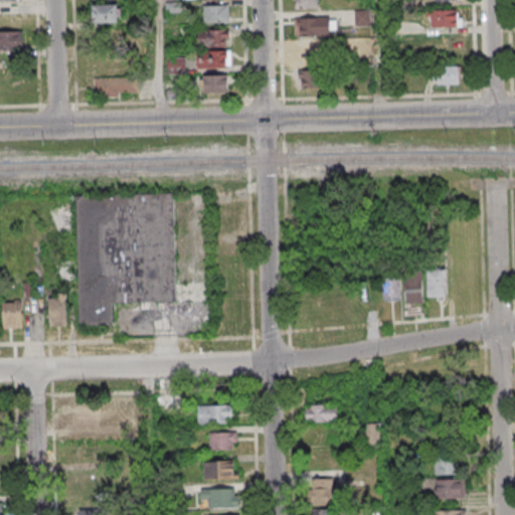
[(320,8),(319,0),(295,0),(296,8),(320,8)]
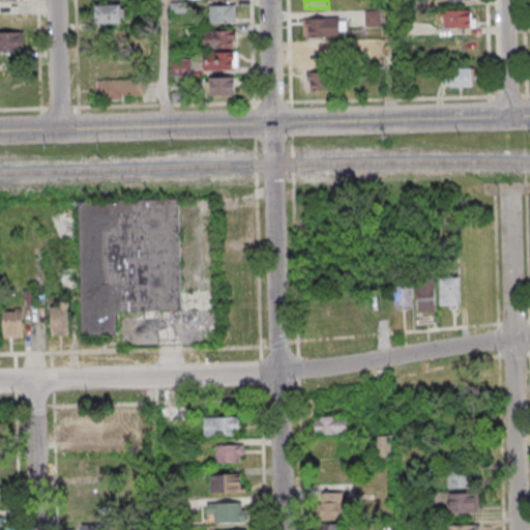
[(95,25),(123,25),(123,4),(95,4),(95,25)]
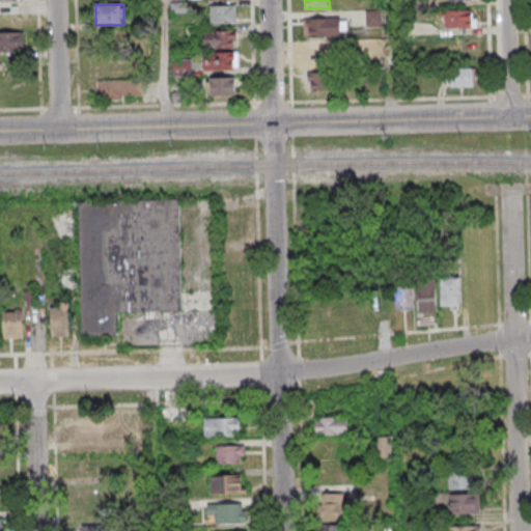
[(210,5),(210,23),(236,23),(236,5),(210,5)]
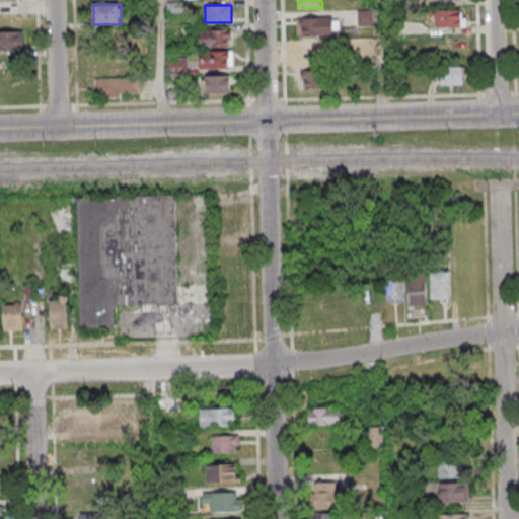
[(465,9),(434,9),(434,27),(465,27),(465,9)]
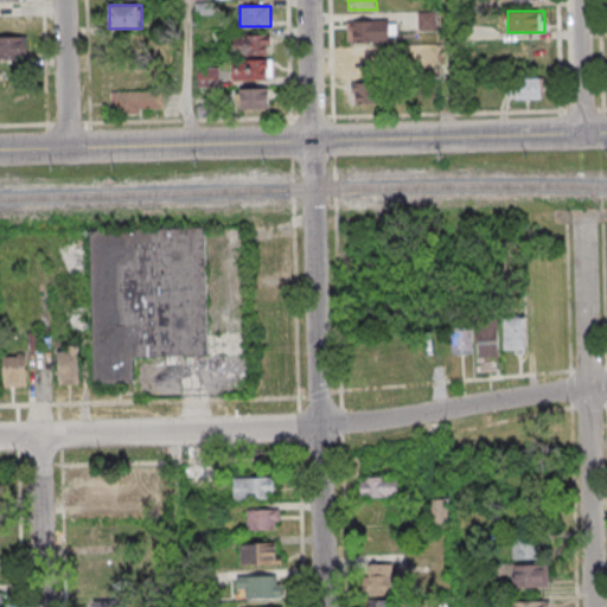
[(419,30),(435,30),(435,12),(419,12),(419,30)]
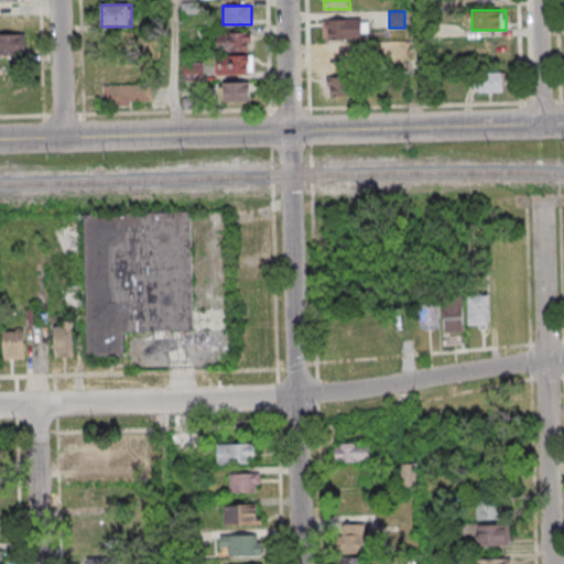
[(368,39),(368,19),(324,19),(324,39),(368,39)]
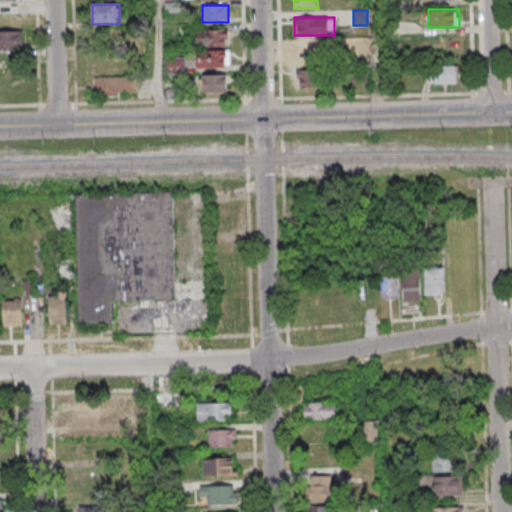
[(22,31),(0,30),(0,50),(22,51),(22,31)]
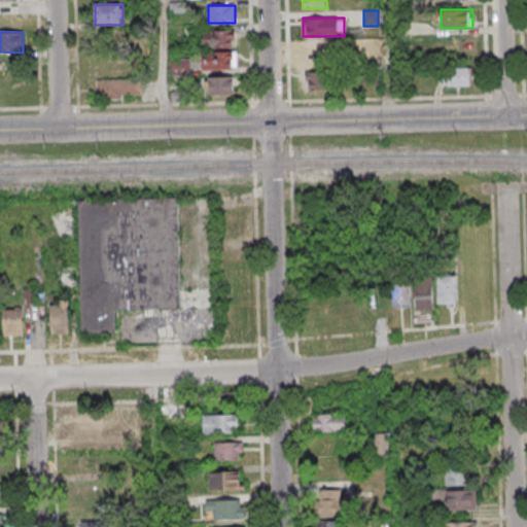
[(203,31),(203,47),(234,47),(234,31),(203,31)]
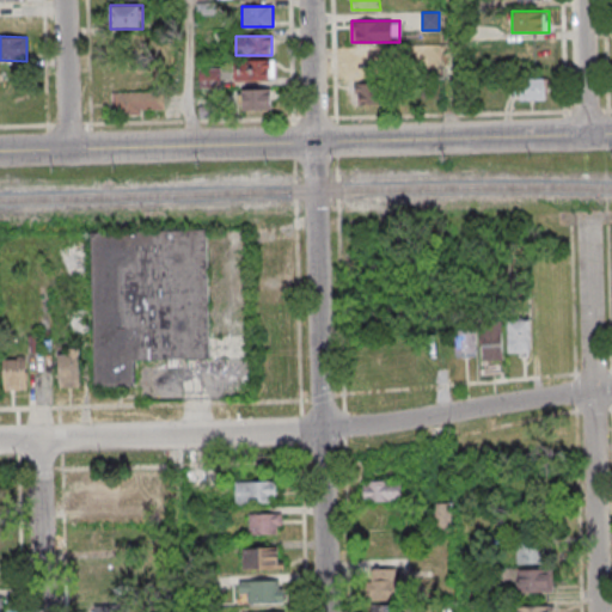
[(353,74),(387,74),(387,53),(353,53),(353,74)]
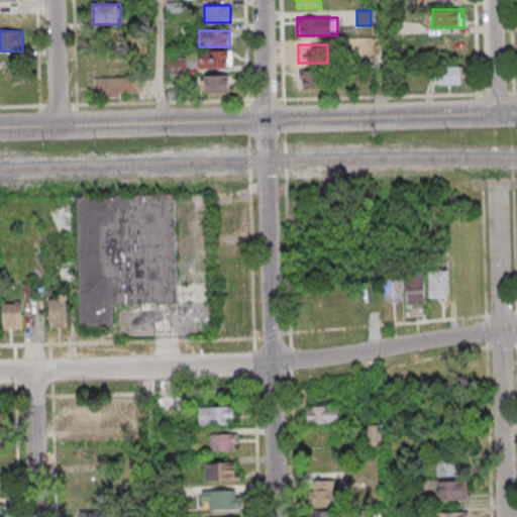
[(231,50),(198,50),(198,68),(231,68),(231,50)]
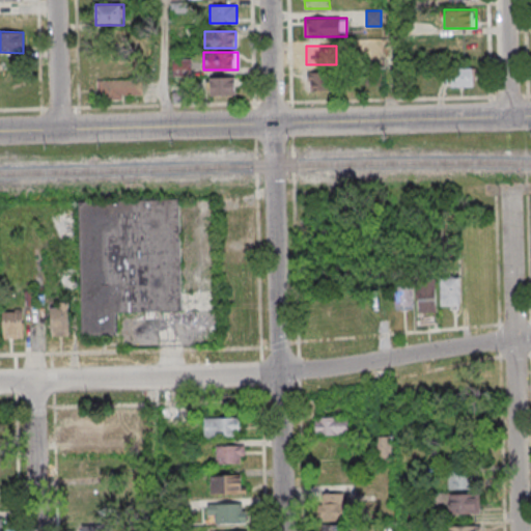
[(191,60),(174,60),(174,75),(191,75),(191,60)]
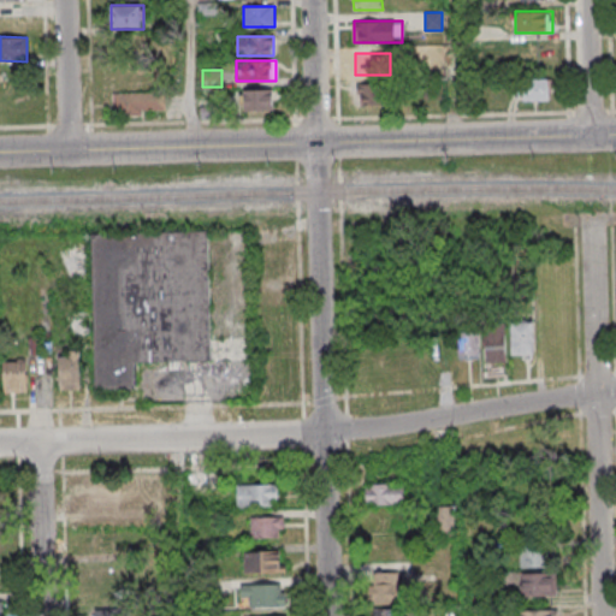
[(522,101),(550,101),(550,80),(522,80),(522,101)]
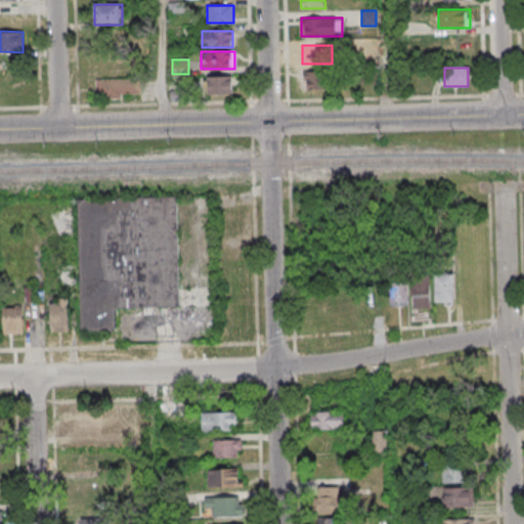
[(303,89),(331,89),(331,71),(303,71),(303,89)]
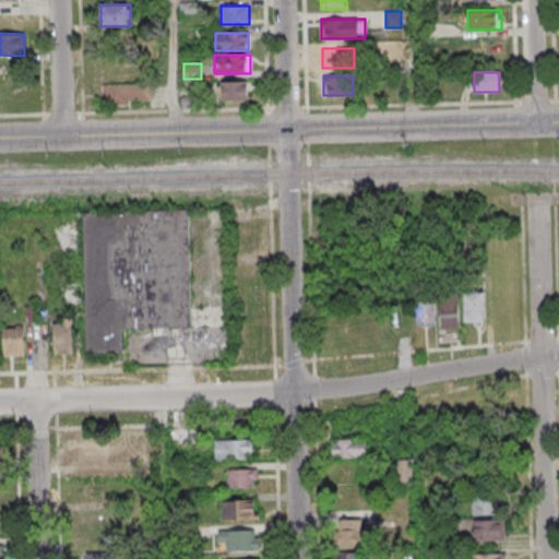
[(248,81),(219,81),(219,99),(248,99),(248,81)]
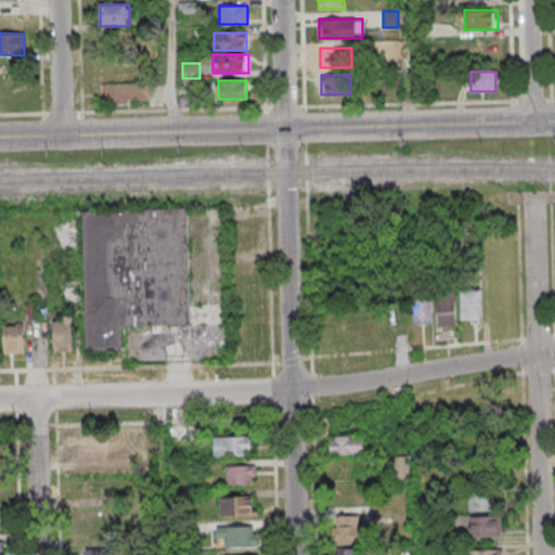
[(102,84),(102,104),(151,104),(150,84),(102,84)]
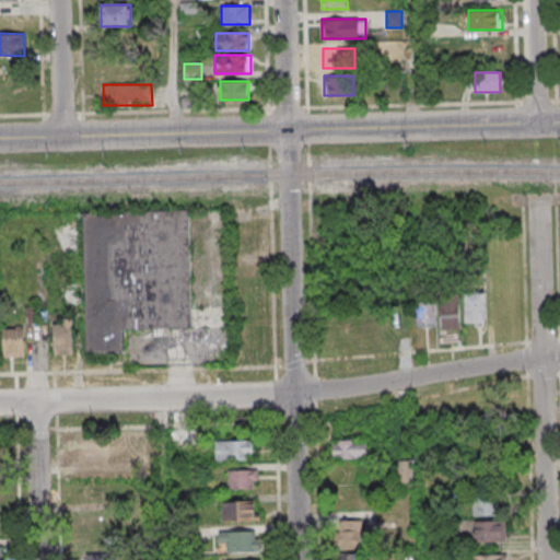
[(190,328),(189,211),(84,212),(85,353),(123,353),(121,328),(190,328)]
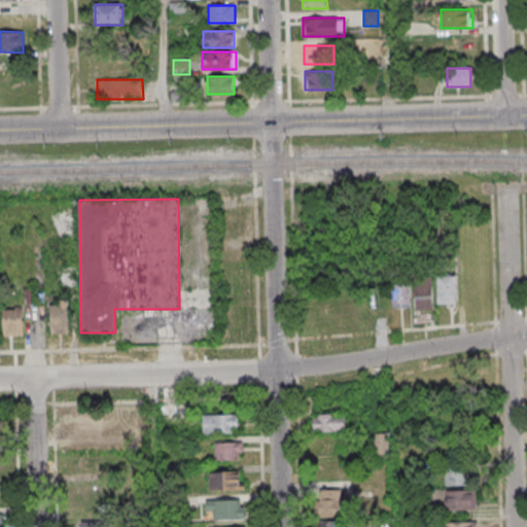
[(437,275),(437,307),(456,307),(456,275),(437,275)]
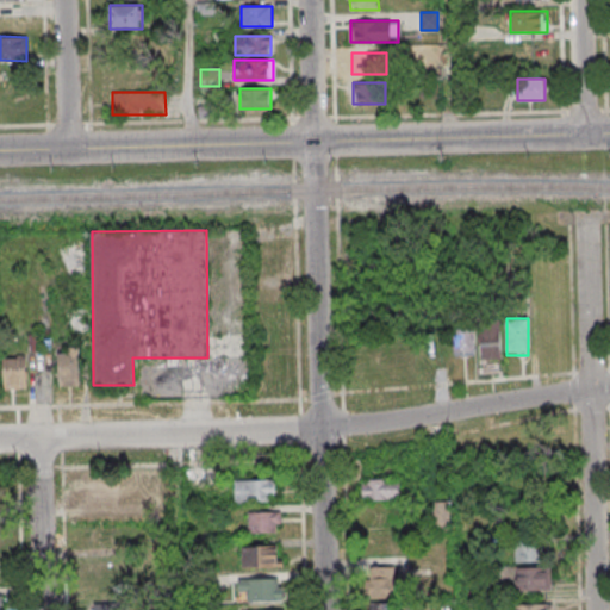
[(480,360),(500,360),(500,322),(480,322),(480,360)]
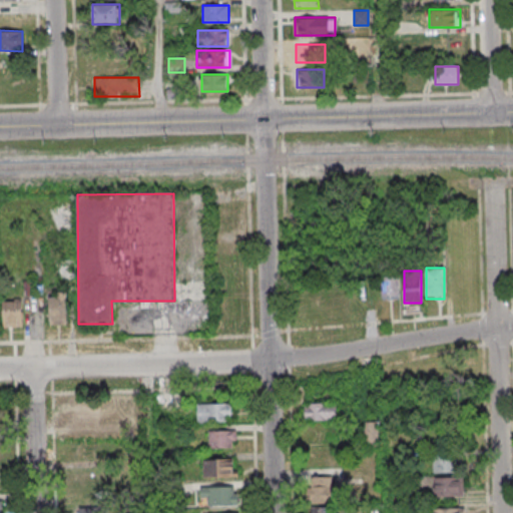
[(399,300),(399,277),(382,277),(382,300),(399,300)]
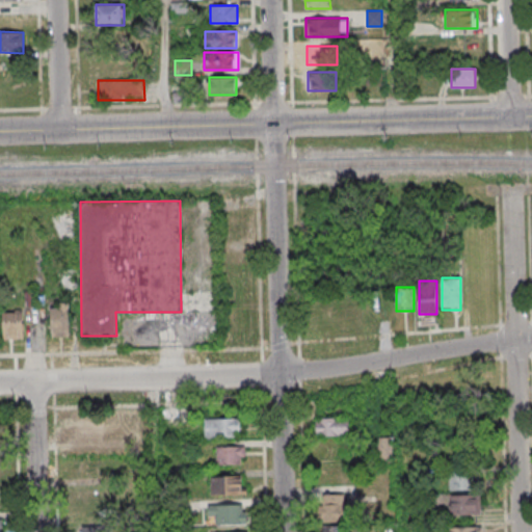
[(69,338),(69,303),(51,303),(51,338),(69,338)]
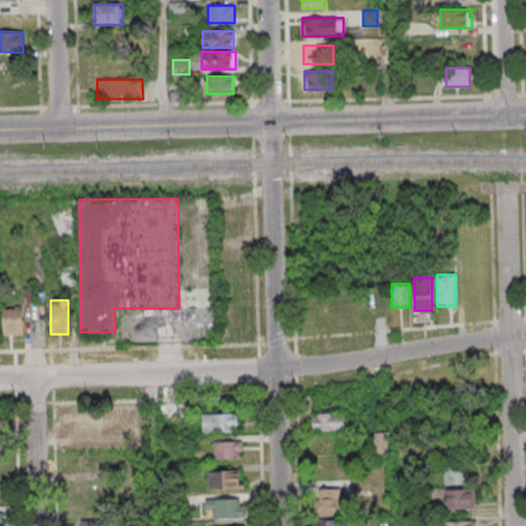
[(3,308),(3,335),(23,335),(23,308),(3,308)]
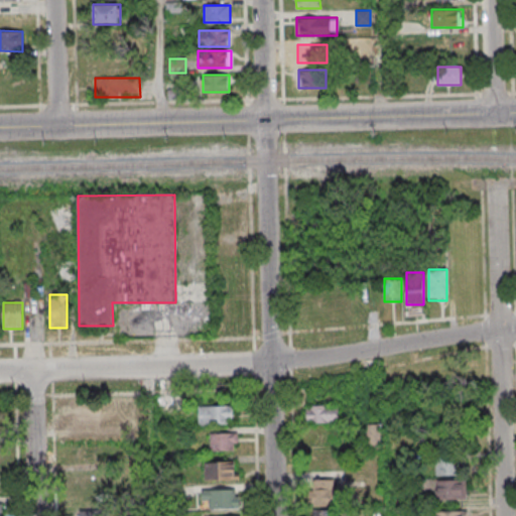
[(182,410),(182,398),(160,398),(160,410),(182,410)]
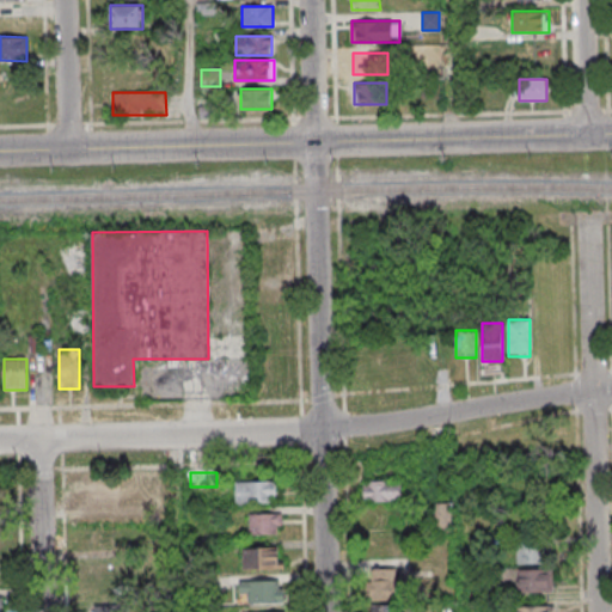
[(276,502),(275,482),(234,482),(234,503),(276,502)]
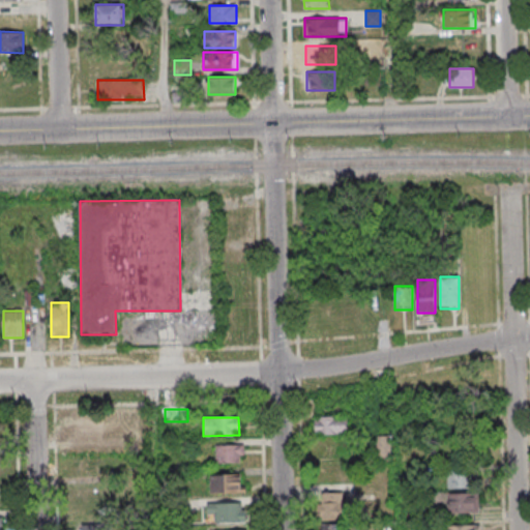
[(347,436),(347,418),(315,418),(315,436),(347,436)]
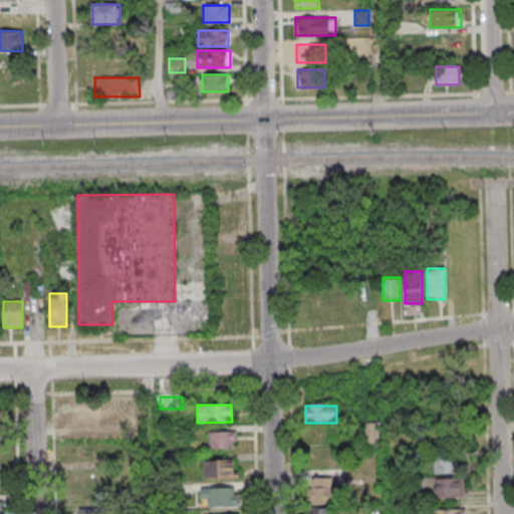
[(74,407),(74,429),(95,429),(95,407),(74,407)]
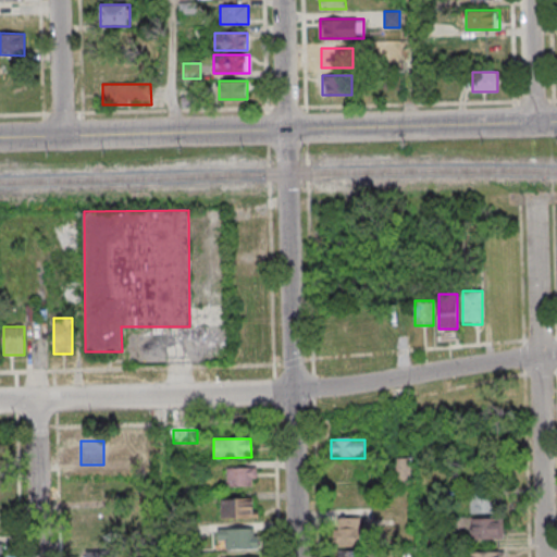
[(256,468),(226,468),(226,485),(256,485),(256,468)]
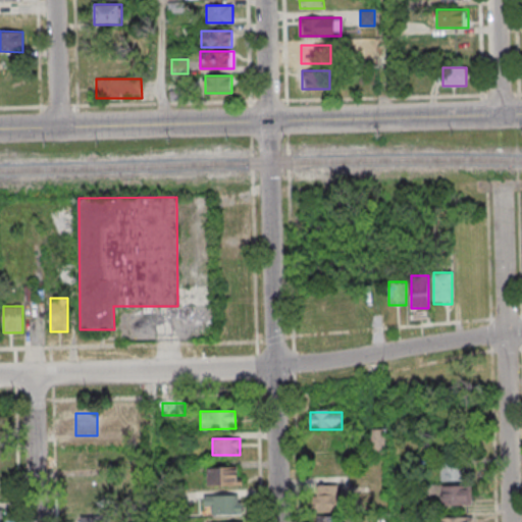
[(439,463),(439,481),(470,481),(470,463),(439,463)]
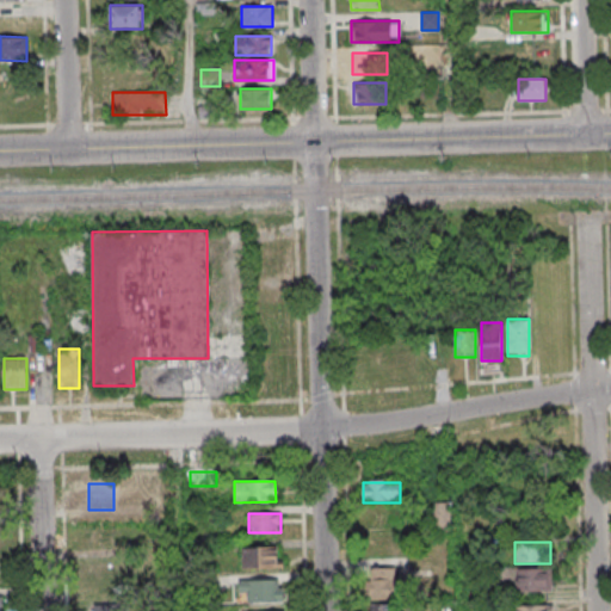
[(244,567),(282,567),(282,547),(244,547),(244,567)]
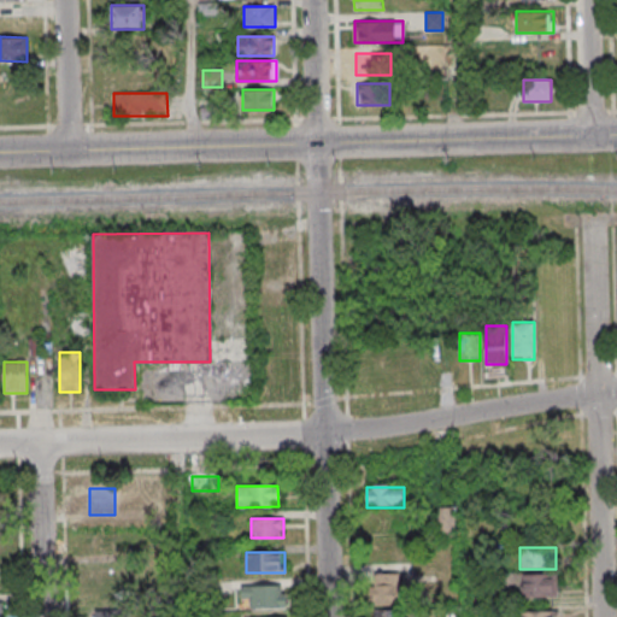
[(103,570),(101,616),(127,616),(128,570),(103,570)]
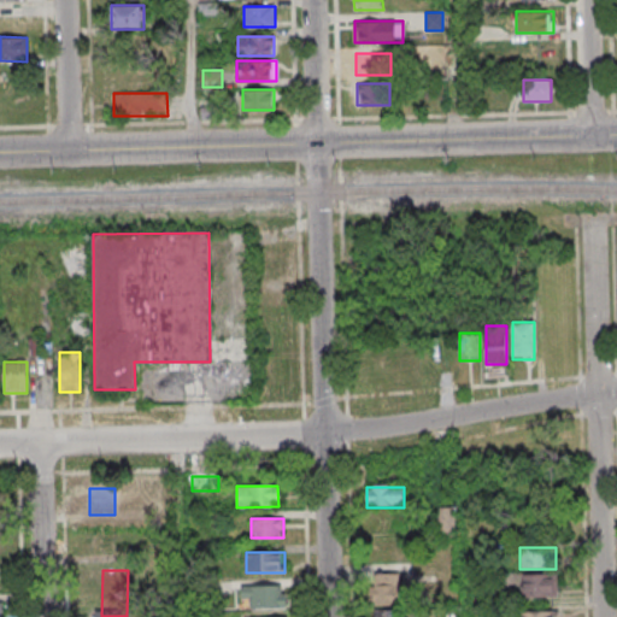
[(403,575),(371,575),(371,605),(403,605),(403,575)]
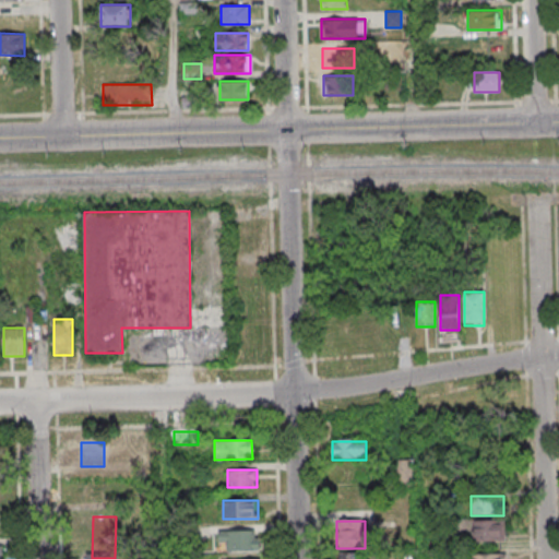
[(472,542),(501,542),(501,522),(472,522),(472,542)]
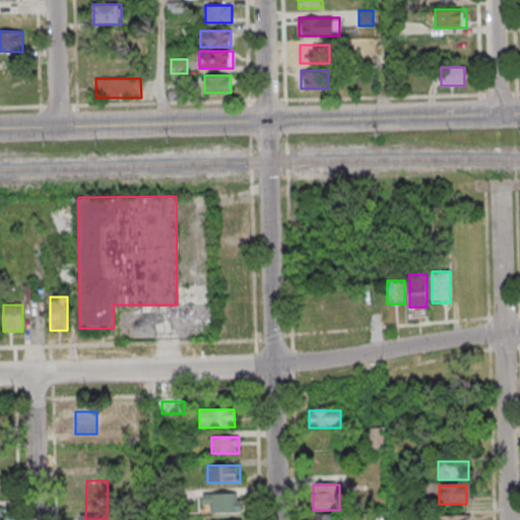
[(240,512),(240,494),(204,494),(204,512),(240,512)]
